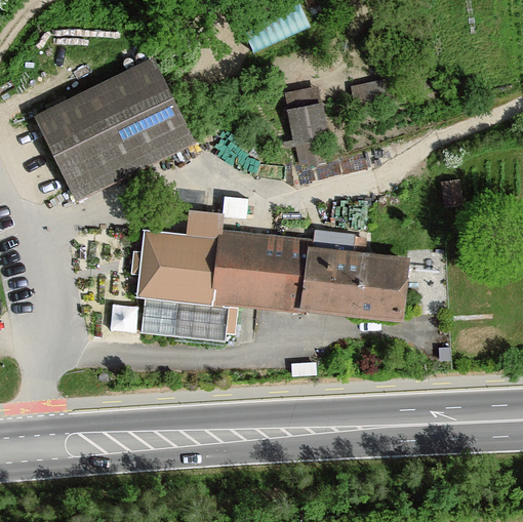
[(304,0),(251,26),(260,45),(313,21),(304,0)]
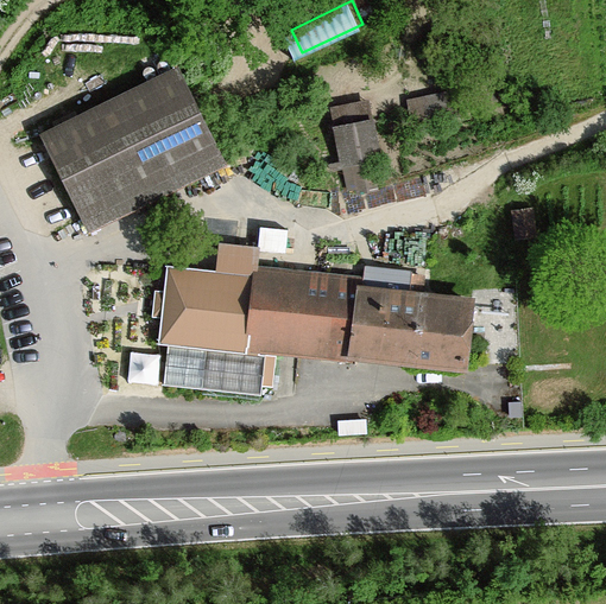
[(177,68),(45,129),(65,175),(89,226),(222,163),(177,68)]
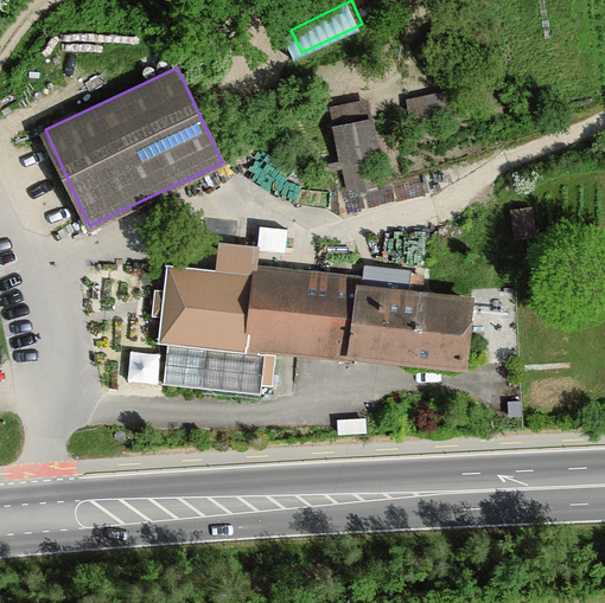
[(450,88),(403,97),(408,121),(454,113),(450,88)]
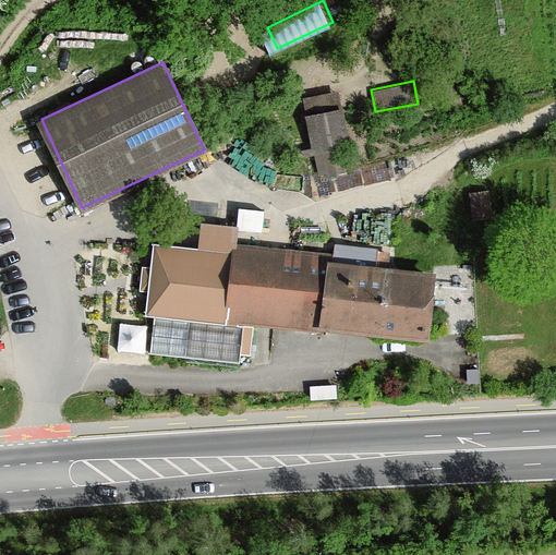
[(306,116),(341,109),(337,88),(302,95),(306,116)]
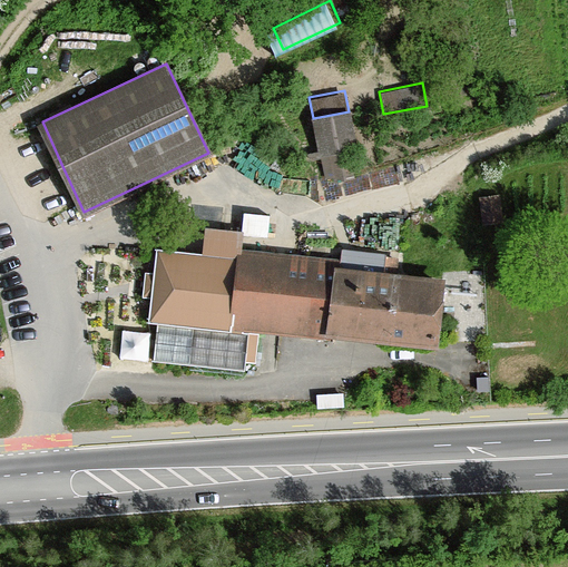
[(349,111),(313,118),(324,177),(353,172),(348,142),(354,140),(349,111)]
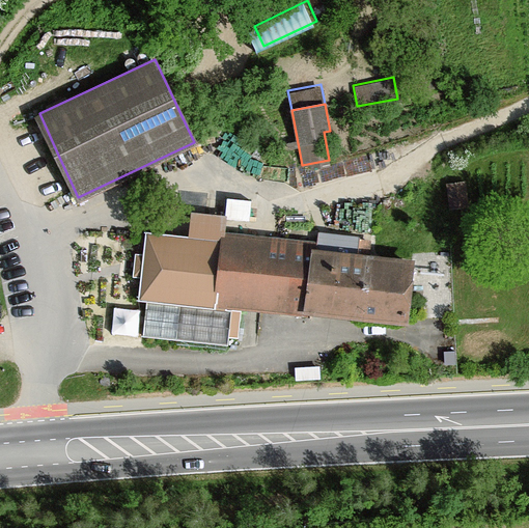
[(140,275),(137,297),(146,298),(142,334),(176,338),(175,341),(225,348),(227,334),(237,336),(241,305),(304,312),(305,309),(408,321),(408,314),(414,261),(366,256),(367,240),(318,234),(317,244),(258,237),(221,232),(223,215),(192,212),(190,235),(145,230),(143,253),(134,252),(132,274),(140,275)]
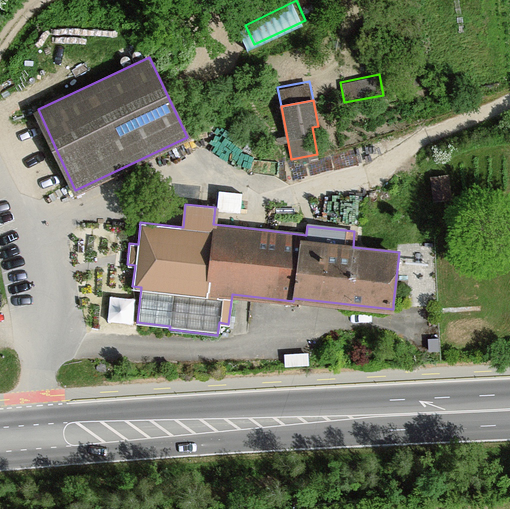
[(112,291),(111,316),(137,318),(138,293),(112,291)]
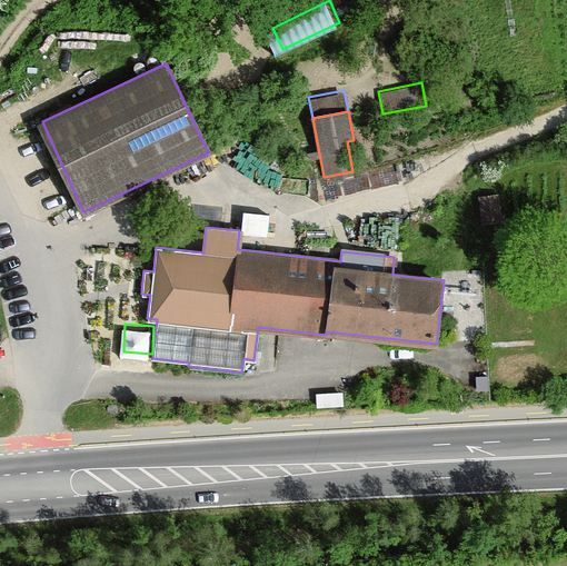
All buildings are outlined.
